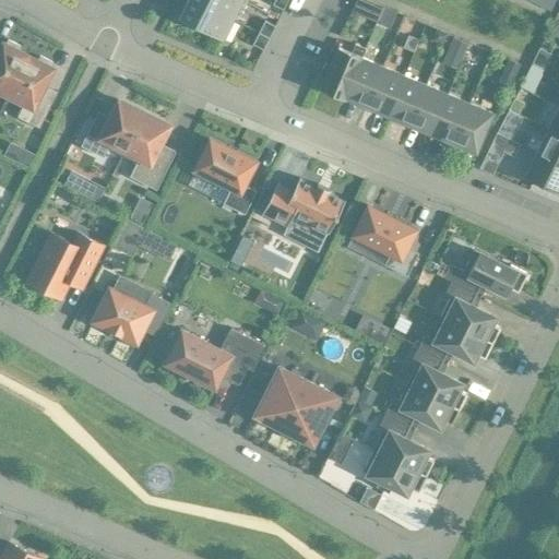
[(230,19),(192,0),(189,0),(180,19),(221,39),(230,19)]
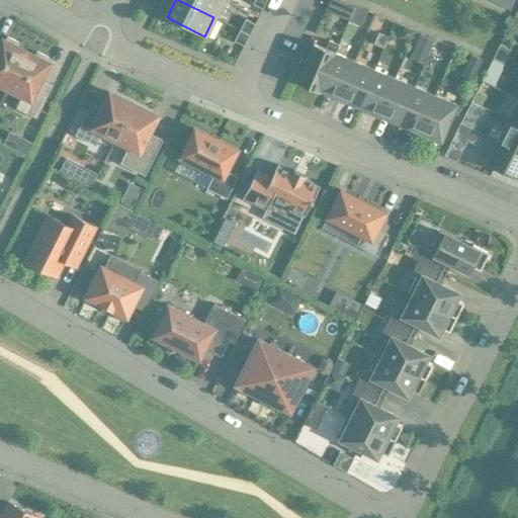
[(227,2),(221,0),(178,0),(213,17),(222,1),(226,3),(227,2)]
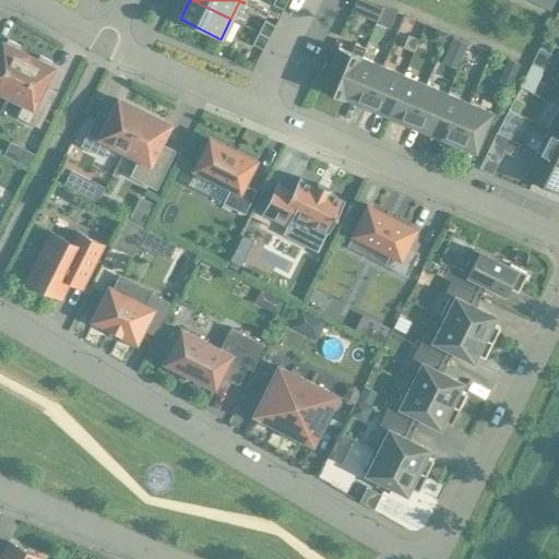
[(273,0),(272,6),(283,11),(287,0),(273,0)]
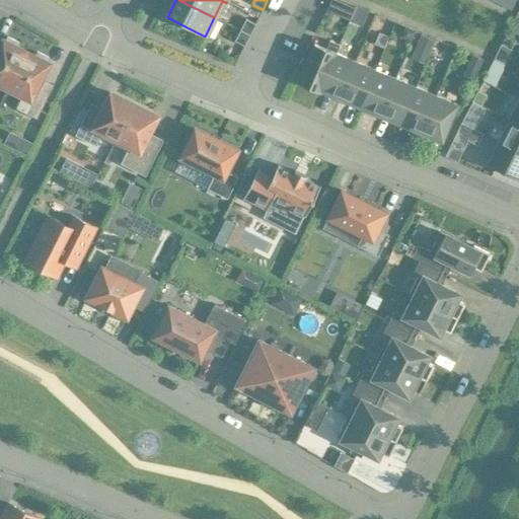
[(498,0),(497,4),(510,10),(515,0),(498,0)]
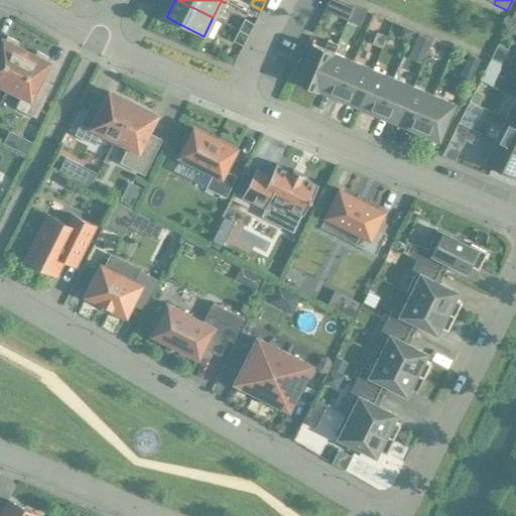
[(347,21),(349,16),(353,7),(353,6),(346,4),(340,18),(347,21)]
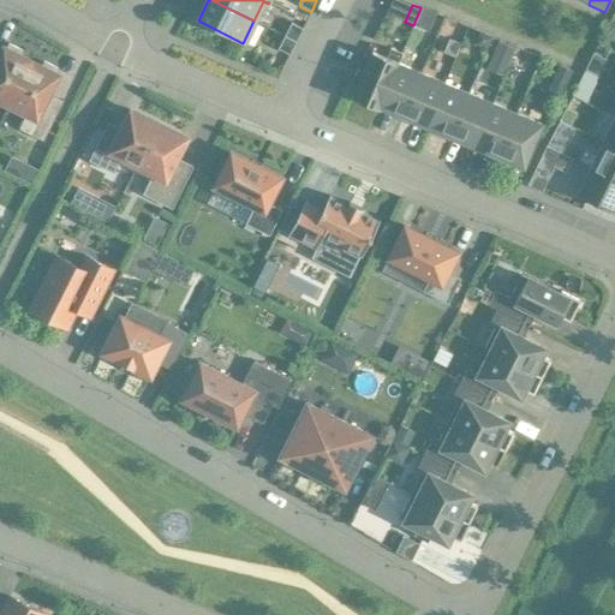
[(435,15),(421,9),(416,19),(430,25),(435,15)]
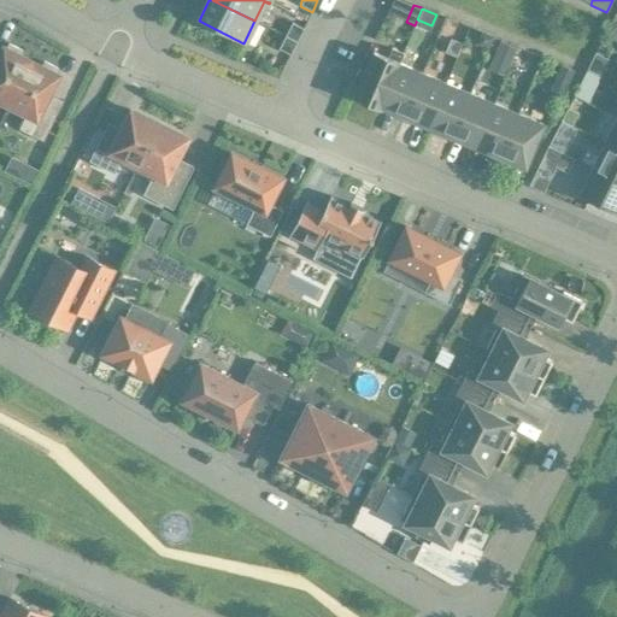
[(616,22),(612,19),(604,36),(616,42),(616,22)]
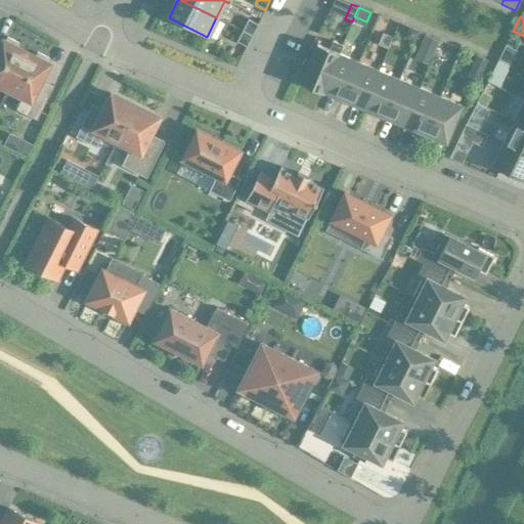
[(247,19),(242,31),(252,36),(257,25),(247,19)]
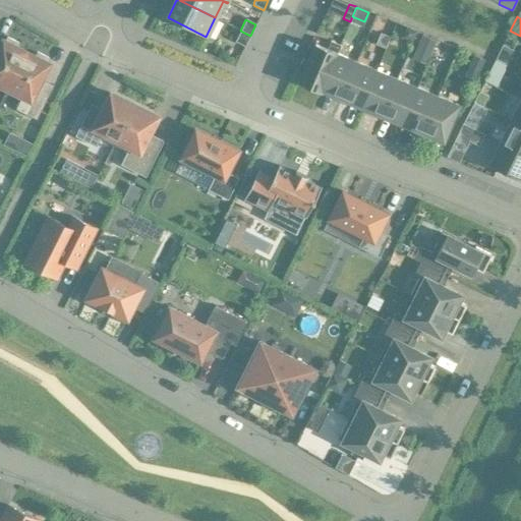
[(416,32),(404,26),(400,38),(412,43),(416,32)]
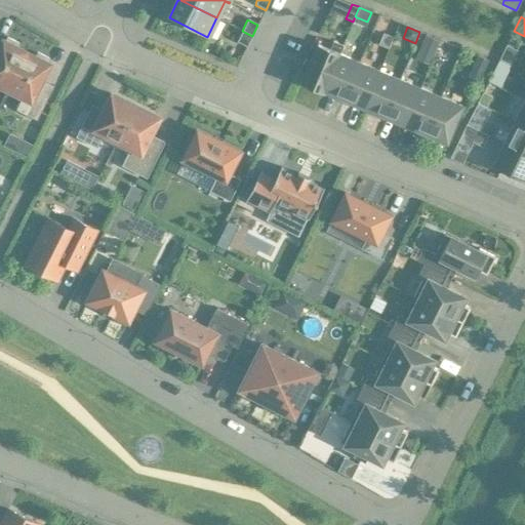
[(246,47),(252,36),(242,31),(236,42),(246,47)]
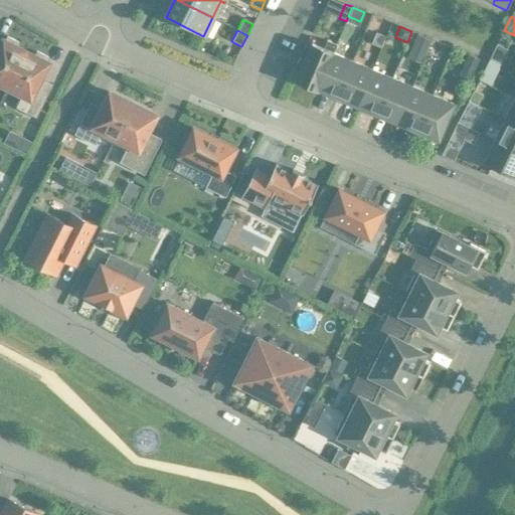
[(371,44),(380,48),(384,36),(375,33),(371,44)]
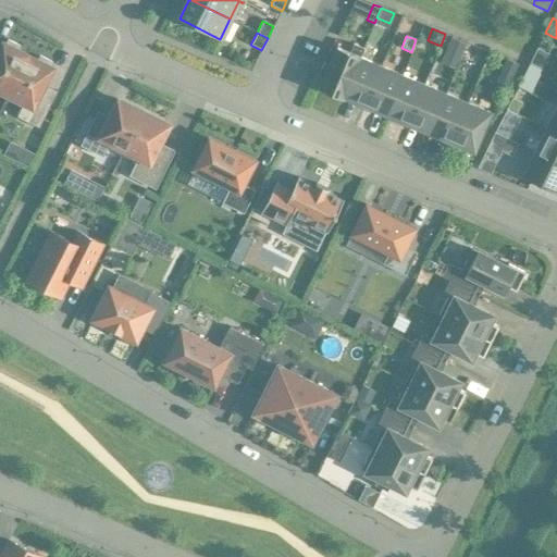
[(0,93),(7,96),(27,56),(19,51),(21,47),(7,40),(4,44),(2,42),(0,46),(0,93)]
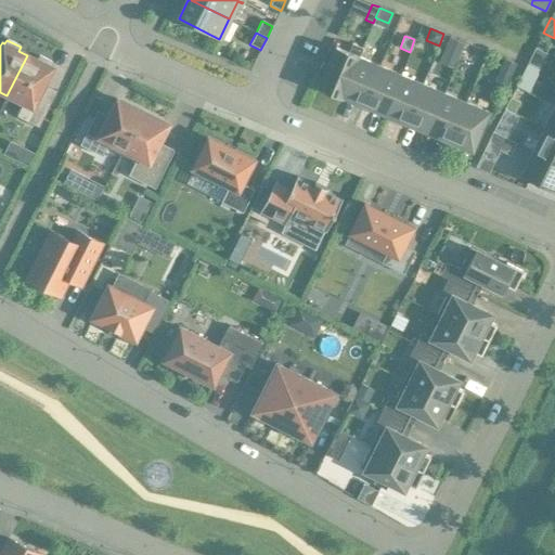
[(318,89),(339,99),(361,48),(351,44),(348,53),(335,48),(327,64),(322,62),(318,69),(324,73),(318,89)]
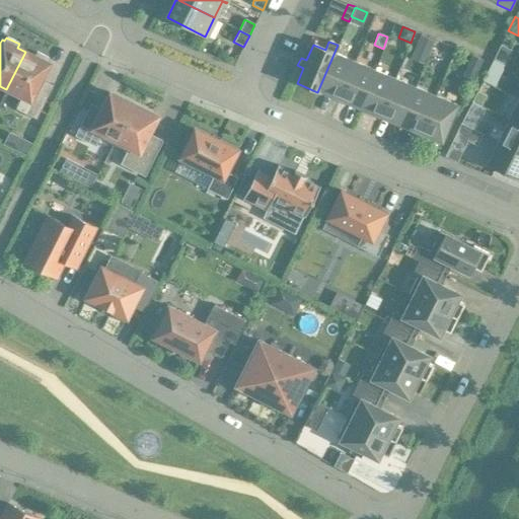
[(500,45),(494,59),(505,65),(511,51),(500,45)]
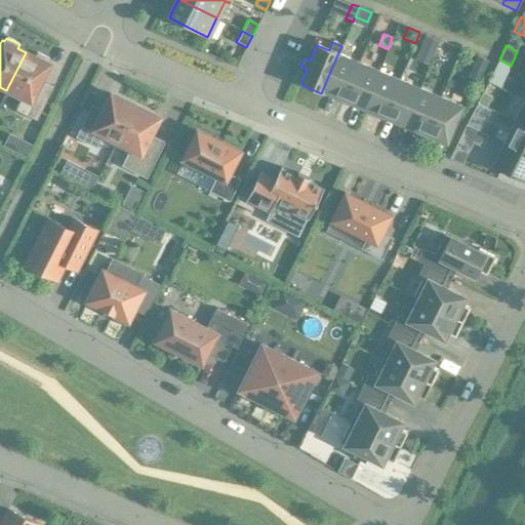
[(37,89),(49,64),(47,63),(49,59),(36,52),(34,56),(26,52),(6,90),(22,97),(14,111),(36,121),(48,95),(37,89)]
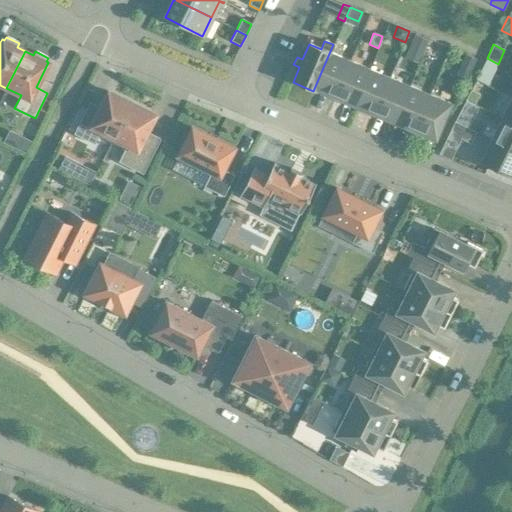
[(315,89),(334,97),(349,62),(330,53),(315,89)]
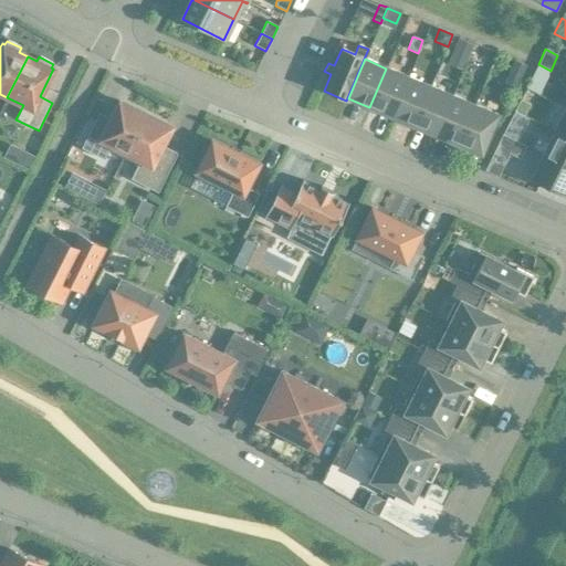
[(510,69),(509,72),(522,77),(527,65),(514,60),(510,69)]
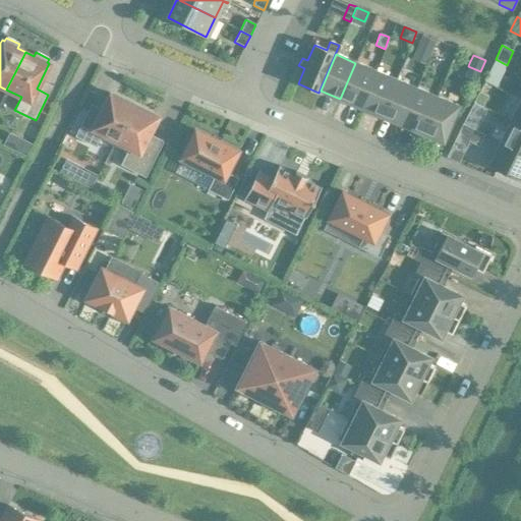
[(375,71),(355,63),(340,99),(360,107),(375,71)]
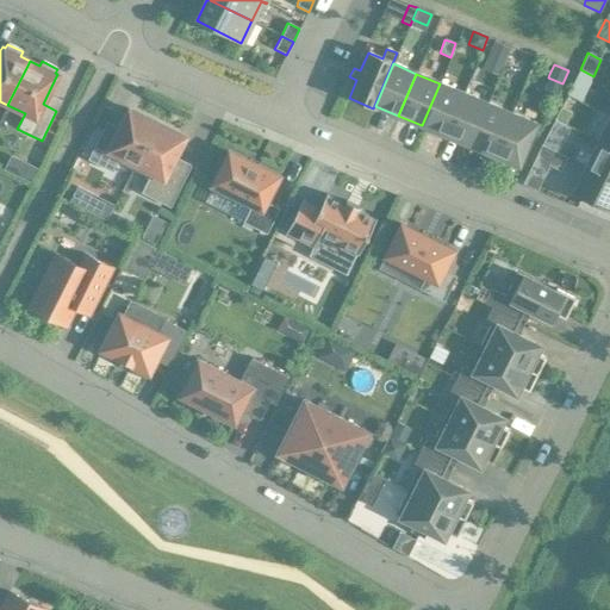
[(580,101),(587,88),(573,81),(567,95),(580,101)]
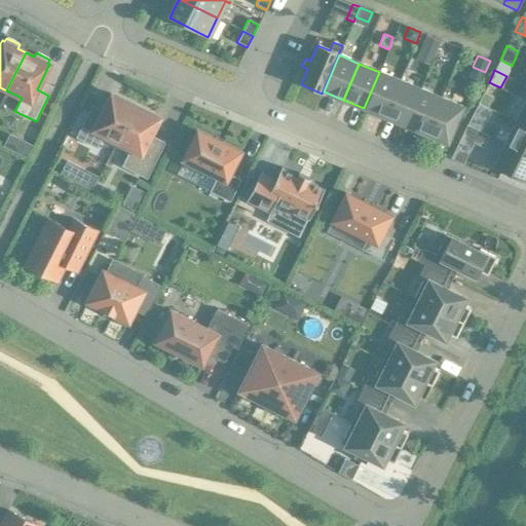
[(400,80),(379,72),(364,108),(384,117),(400,80)]
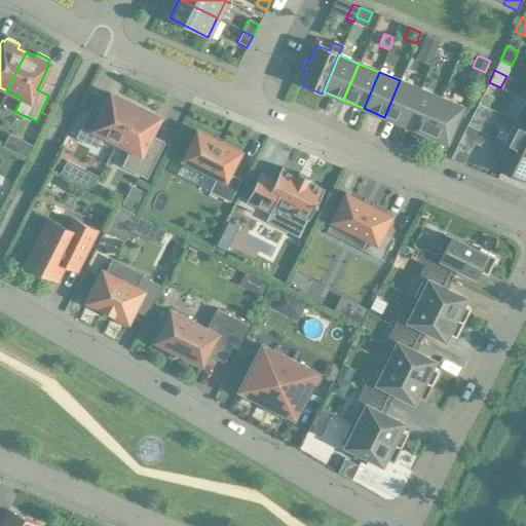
[(405,125),(420,89),(400,80),(384,117),(405,125)]
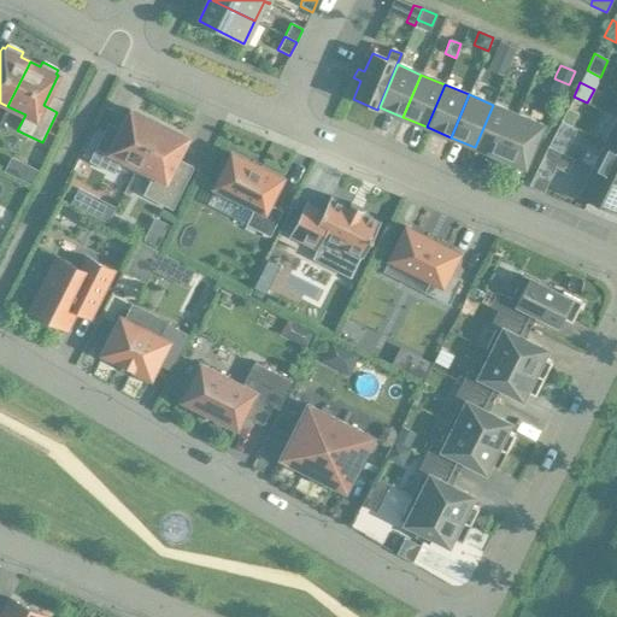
[(493,105),(475,147),(499,157),(517,115),(493,105)]
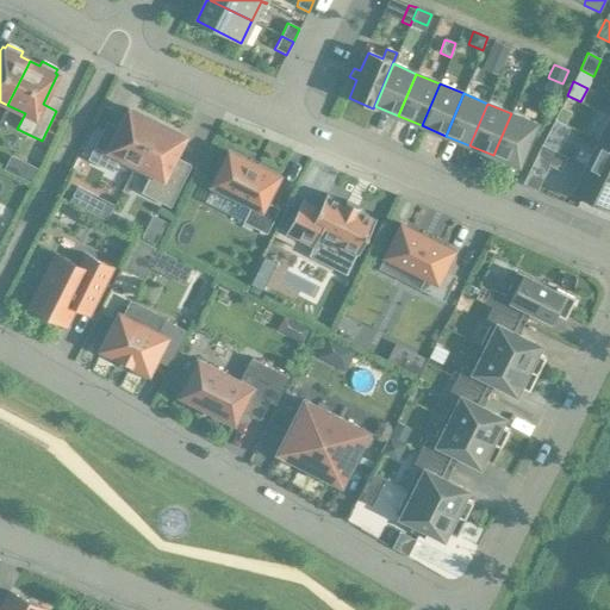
[(561,107),(554,120),(565,125),(572,112),(561,107)]
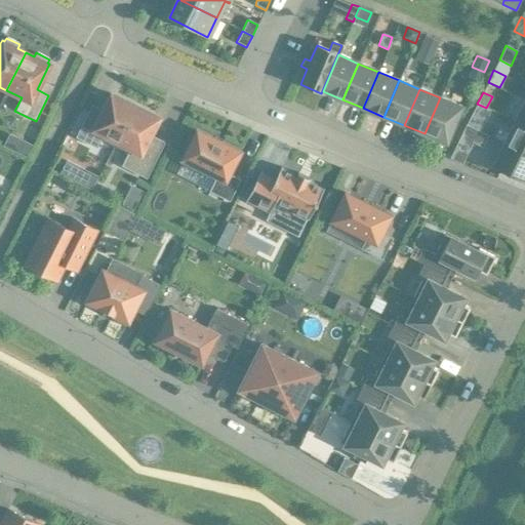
[(114,147),(134,107),(110,94),(98,118),(87,113),(75,137),(96,149),(101,139),(114,147)]
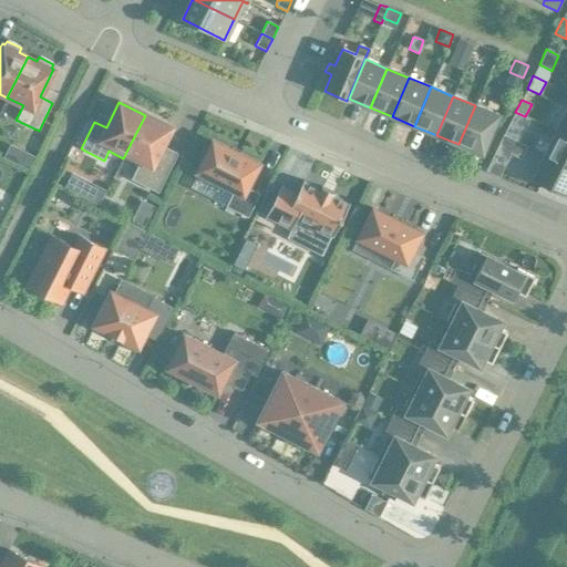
[(475,105),(459,144),(481,154),(497,114),(475,105)]
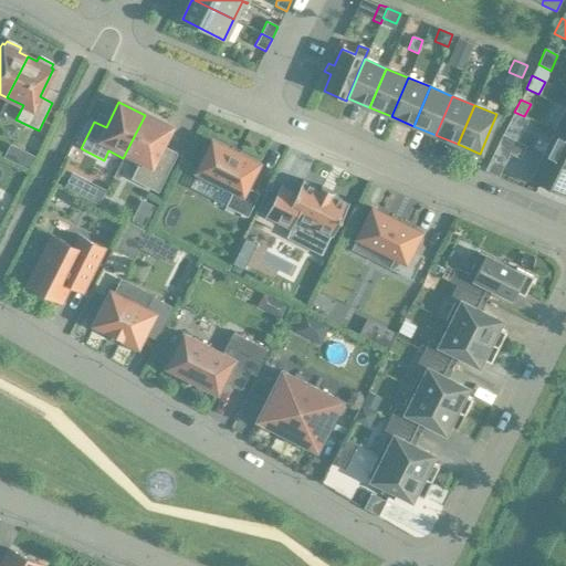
[(553,132),(565,137),(565,108),(553,132)]
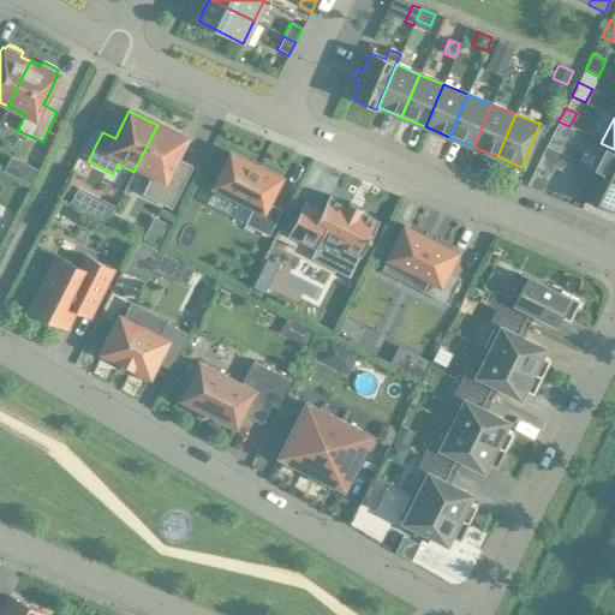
[(171,166),(185,138),(157,125),(133,172),(149,179),(142,195),(171,209),(189,174),(171,166)]
